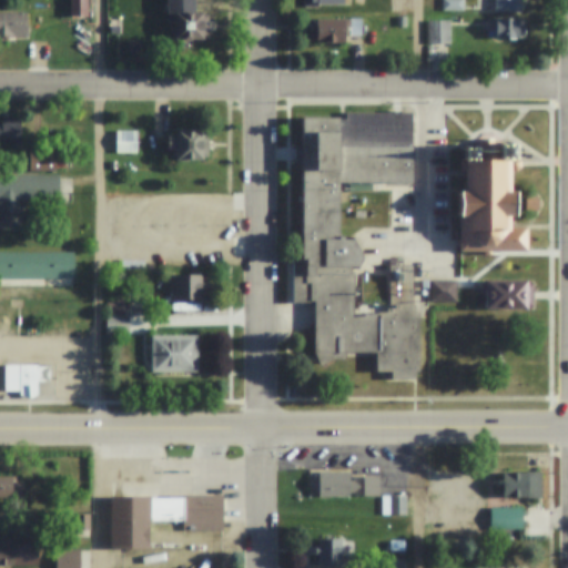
[(71,0),(87,0),(87,16),(71,16),(71,0)]
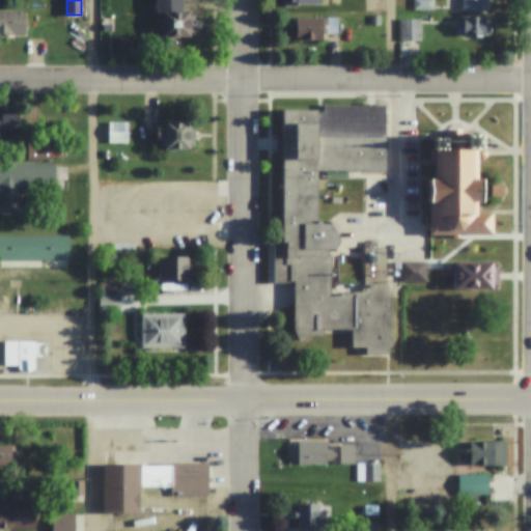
[(432,0),(434,9),(413,9),(413,0),(432,0)]
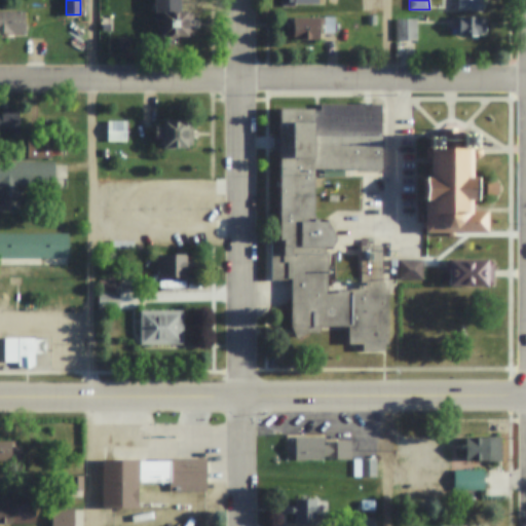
[(482,0),(482,10),(457,10),(457,0),(482,0)]
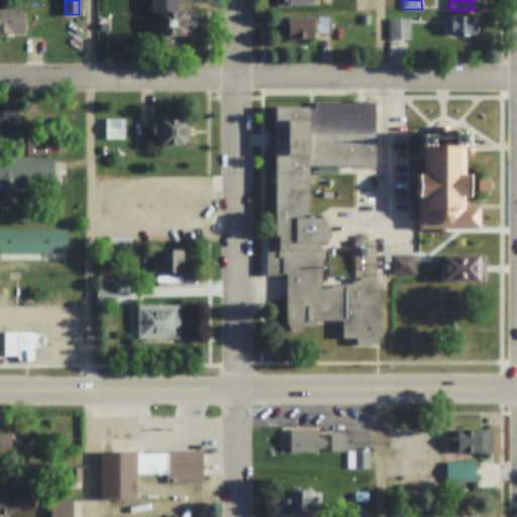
[(163,11),(163,1),(177,1),(177,11),(185,11),(185,13),(189,13),(189,35),(185,35),(185,37),(159,37),(159,11),(163,11)]
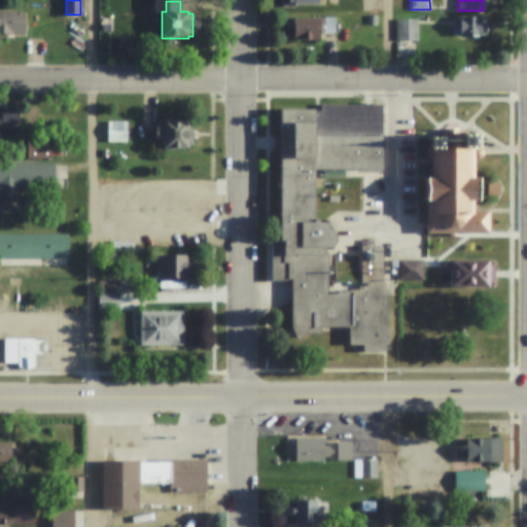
[(0,11),(25,11),(25,33),(0,33),(0,11)]
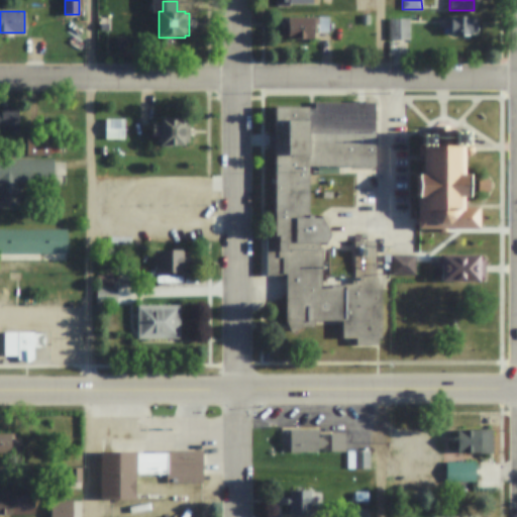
[(362,14),(371,14),(371,24),(362,24),(362,14)]
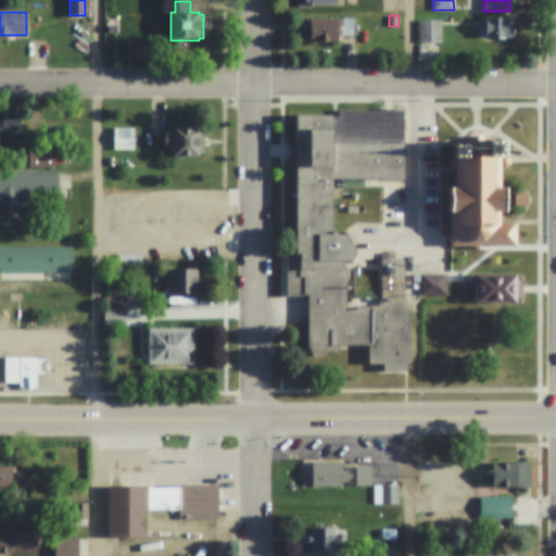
[(310,40),(304,40),(304,21),(310,21),(310,17),(338,17),(338,27),(338,41),(310,42),(310,40)]
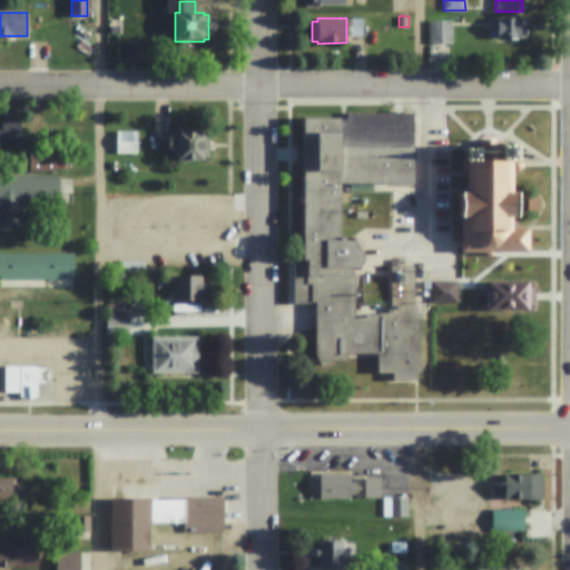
[(362,18),(362,36),(351,36),(351,28),(346,28),(346,18),(362,18)]
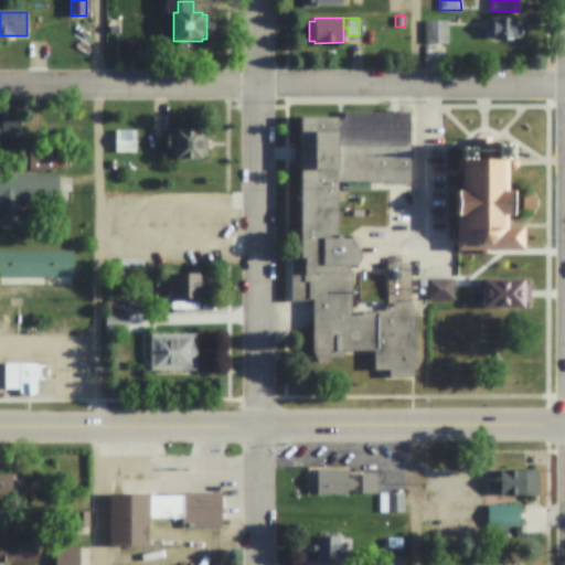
[(493,35),(488,35),(488,19),(493,19),(493,18),(516,18),(516,19),(522,19),(522,35),(516,35),(516,36),(493,36),(493,35)]
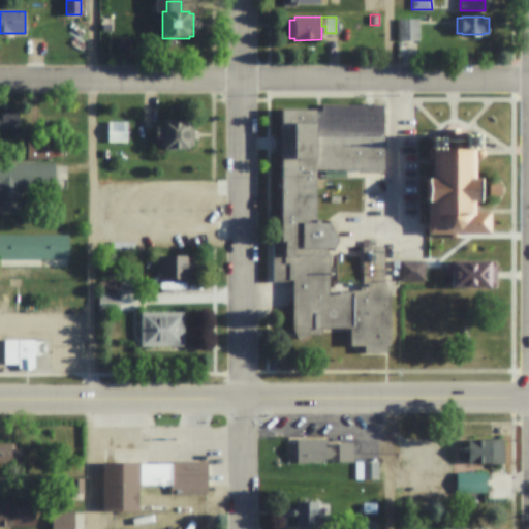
[(418,19),(418,40),(398,40),(398,19),(418,19)]
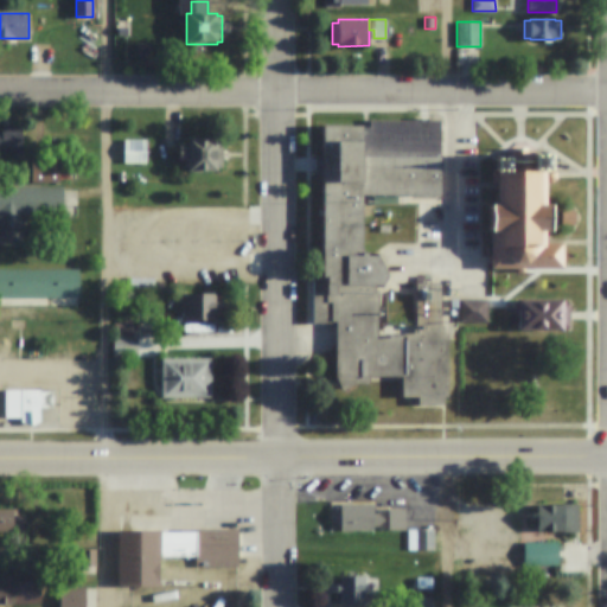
[(161,34),(161,56),(136,56),(136,34),(161,34)]
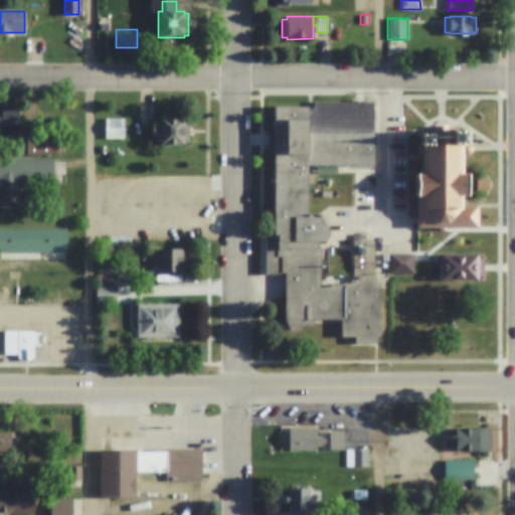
[(374,337),(374,344),(356,344),(356,337),(341,337),(341,320),(313,320),(313,329),(289,329),(285,320),(285,276),(266,276),(266,236),(275,236),(275,108),(314,108),(314,104),(356,104),(356,101),(363,101),(363,104),(372,104),(373,166),(307,166),(307,219),(321,219),(329,236),(324,243),(321,243),(321,284),(351,284),(351,277),(353,277),(373,277),(376,277),(376,284),(379,284),(380,337),(374,337)]
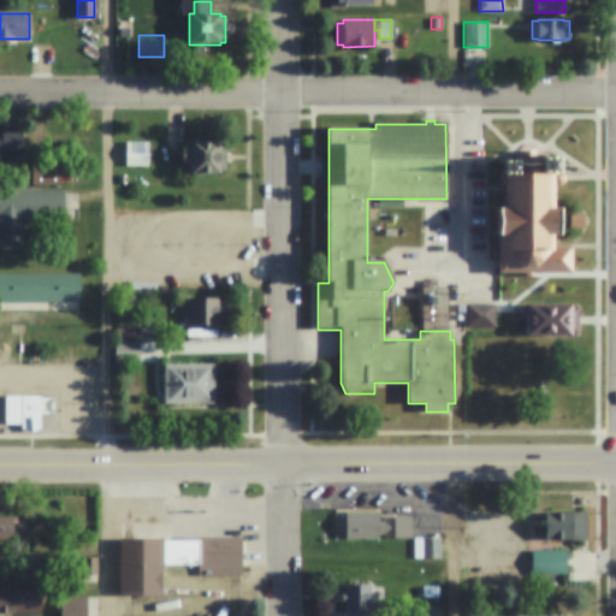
[(0,132),(22,132),(22,161),(10,161),(10,155),(0,155),(0,132)]
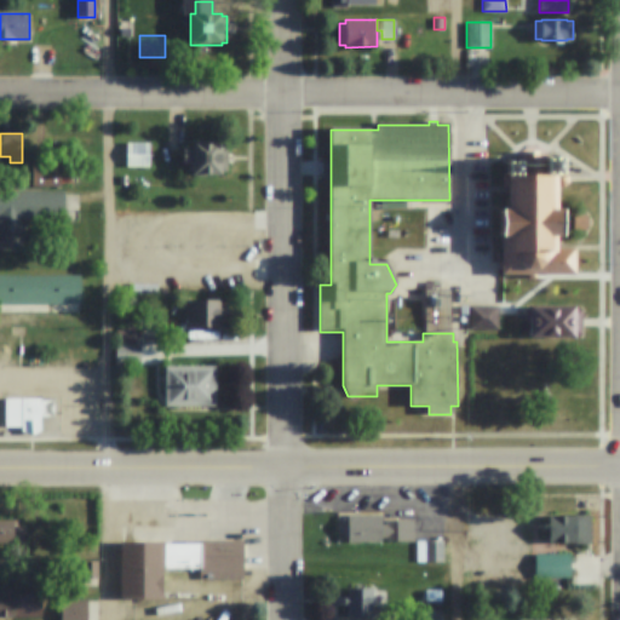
[(222,173),(222,177),(193,177),(193,164),(183,164),(183,150),(193,150),(191,143),(222,143),(222,147),(227,147),(227,173),(222,173)]
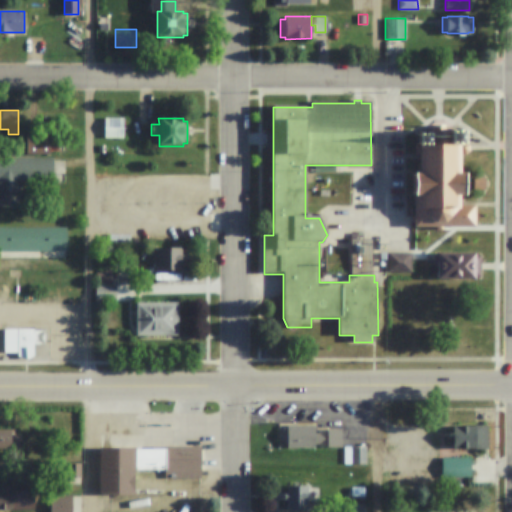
[(420,135),(468,135),(468,156),(461,156),(461,174),(466,174),(466,197),(461,197),(461,205),(475,205),(475,227),(415,228),(415,174),(420,174),(420,135)]
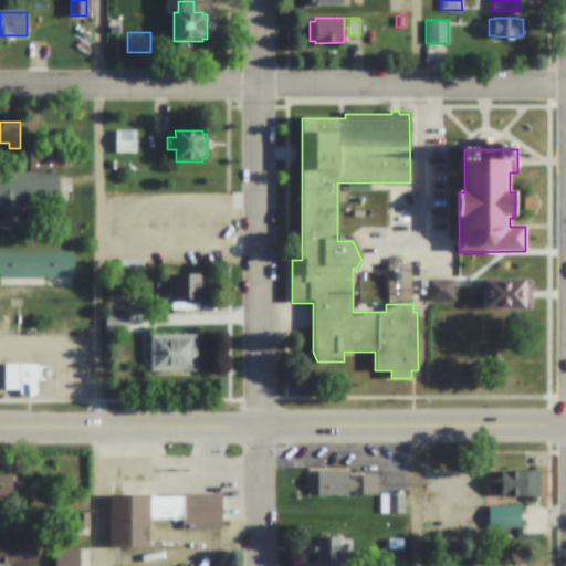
[(29,150),(55,150),(55,171),(30,171),(29,150)]
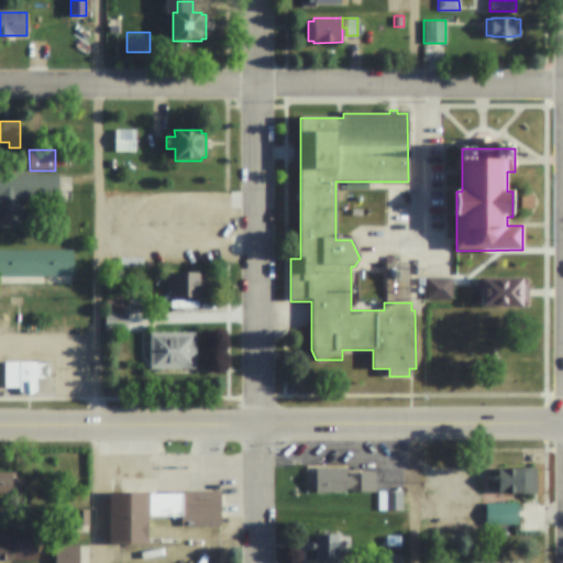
[(0,175),(57,175),(57,201),(19,201),(19,227),(0,227),(0,175)]
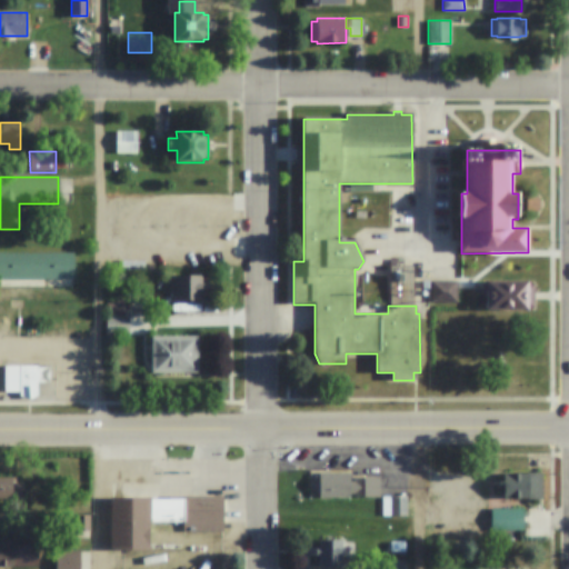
[(527,198),(539,198),(539,211),(527,211),(527,198)]
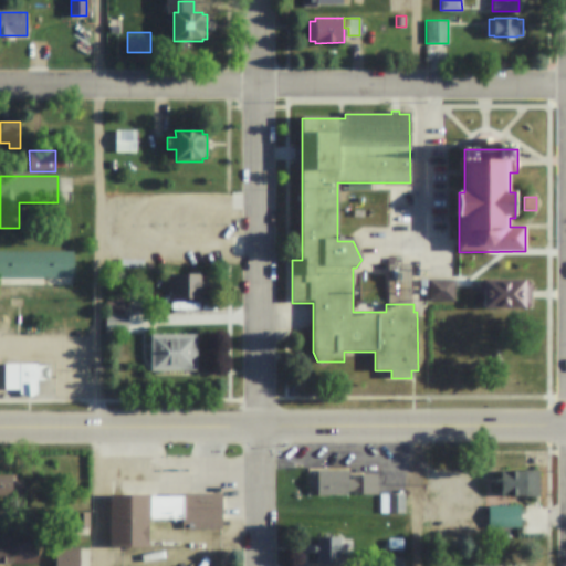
[(74,278),(0,278),(0,252),(73,252),(74,278)]
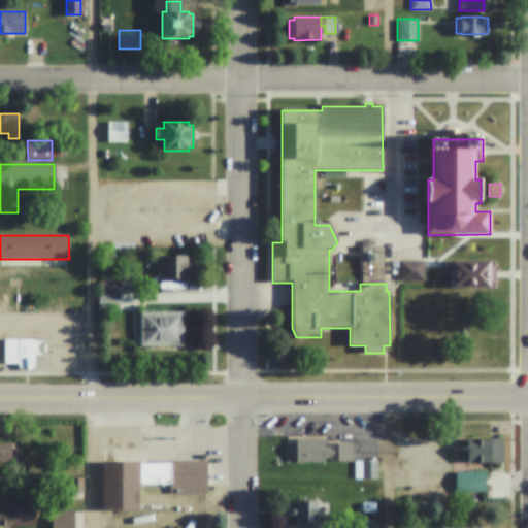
[(383,246),(383,284),(362,284),(362,246),(383,246)]
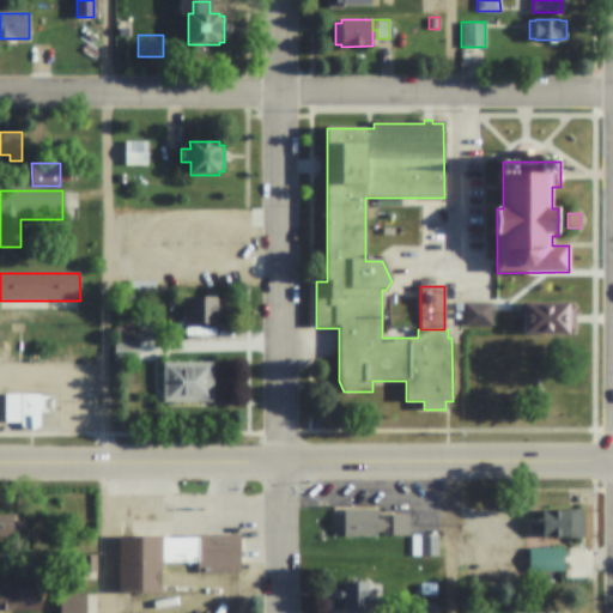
[(217,308),(224,308),(224,325),(189,325),(189,311),(184,311),(184,298),(217,298),(217,308)]
